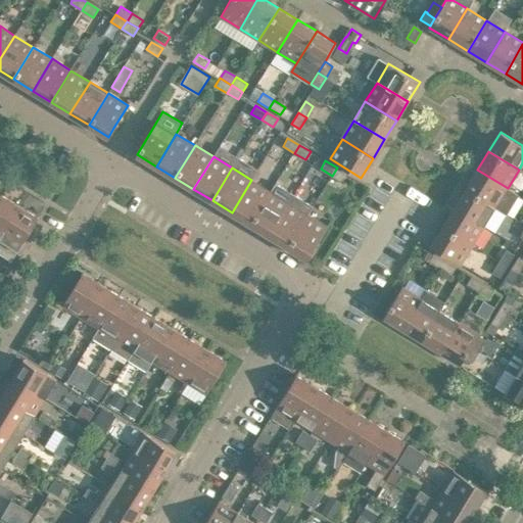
[(343,183),(347,175),(337,168),(332,176),(343,183)]
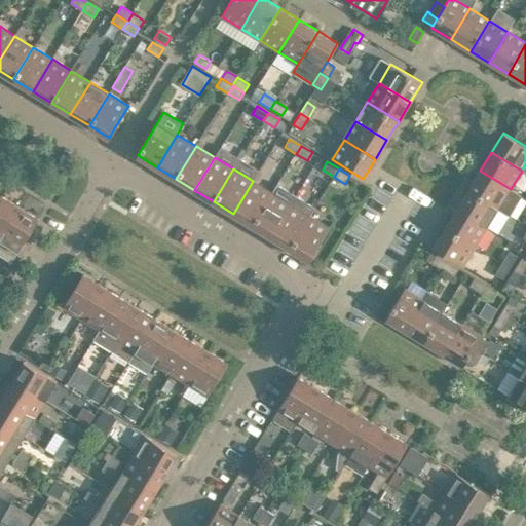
[(467,190),(498,209),(510,215),(521,196),(511,189),(480,171),(467,190)]
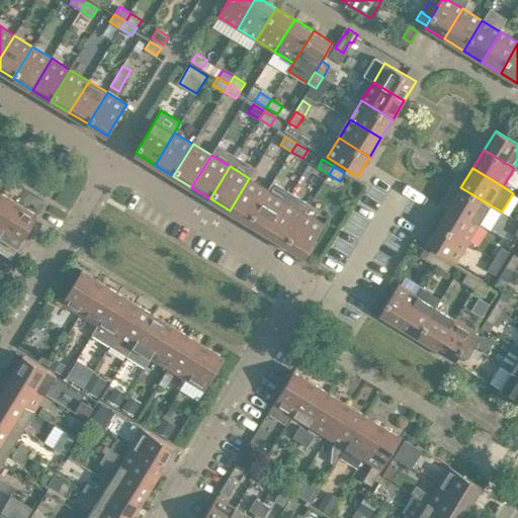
[(248,222),(268,189),(249,178),(230,210),(248,222)]
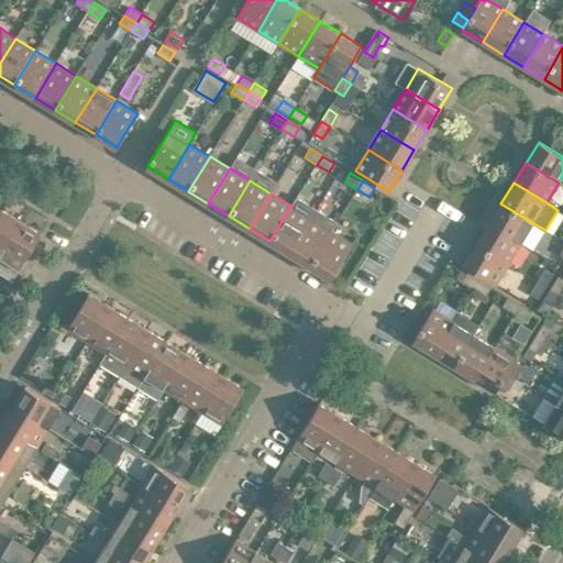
[(533,223),(500,203),(488,223),(521,243),(533,223)]
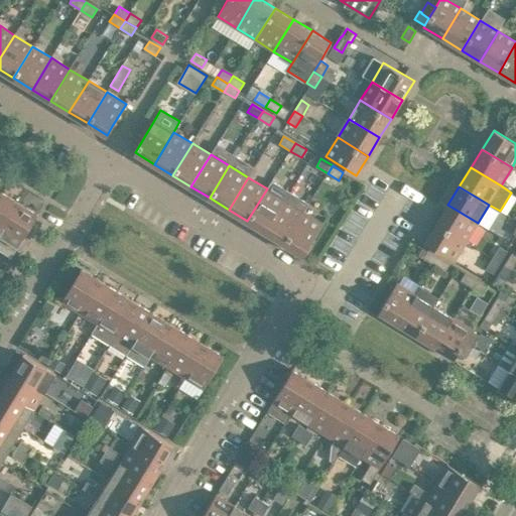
[(266,232),(285,200),(267,188),(247,221),(266,232)]
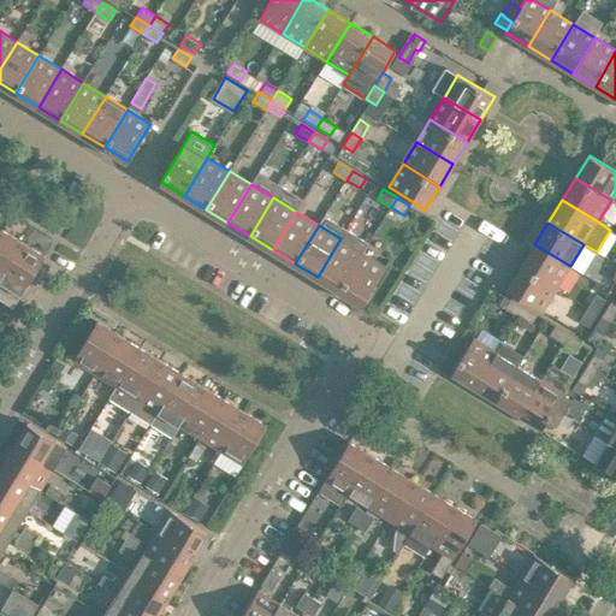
[(3,230),(0,232),(0,279),(23,242),(3,230)]
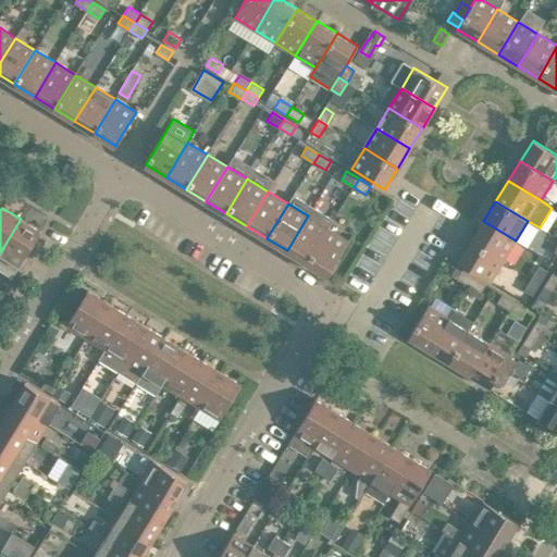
[(307,263),(329,229),(308,215),(287,250),(307,263)]
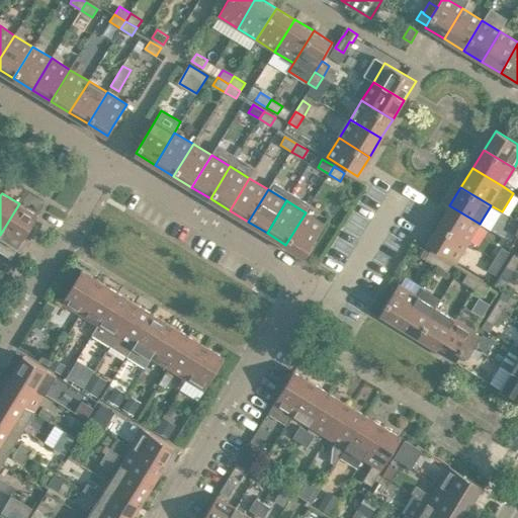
[(0,251),(11,258),(38,214),(19,203),(0,235),(0,251)]
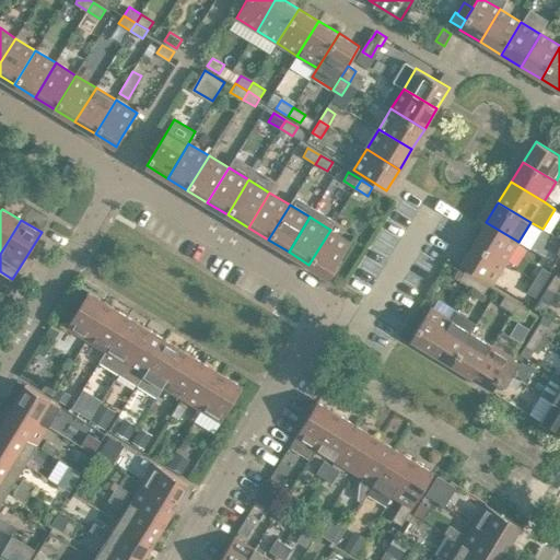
[(518,242),(486,222),(474,242),(506,263),(518,242)]
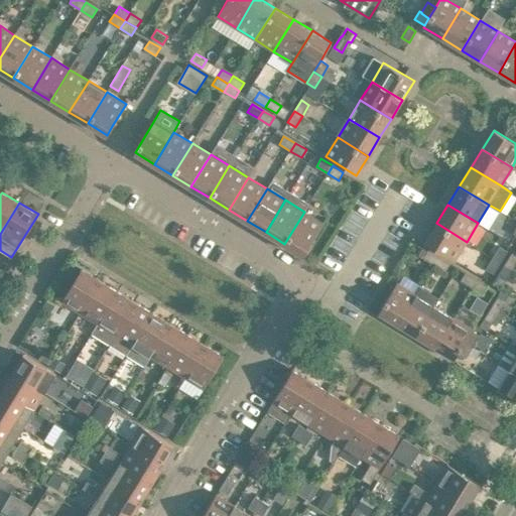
[(303,255),(324,223),(304,212),(284,244),(303,255)]
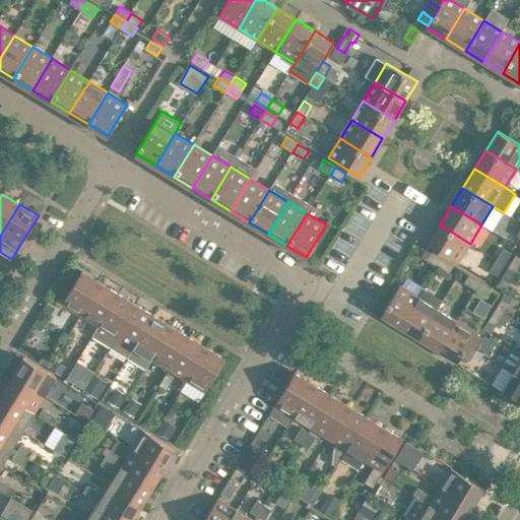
[(428,245),(458,263),(470,244),(440,224),(428,245)]
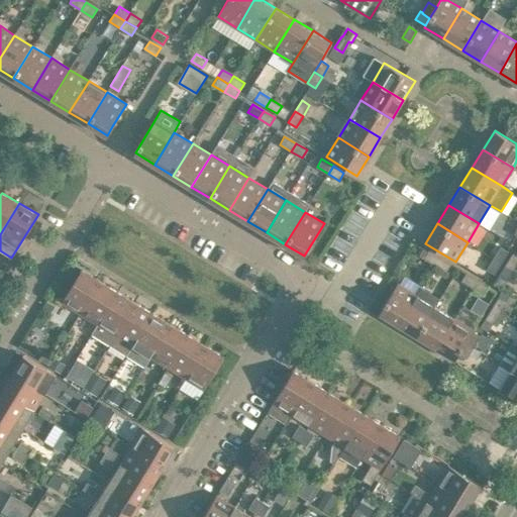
[(508,251),(500,246),(494,257),(501,263),(508,251)]
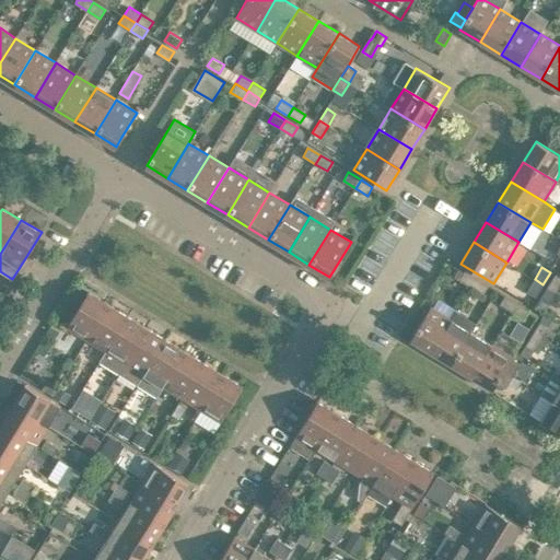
[(465,271),(459,280),(471,287),(477,279),(465,271)]
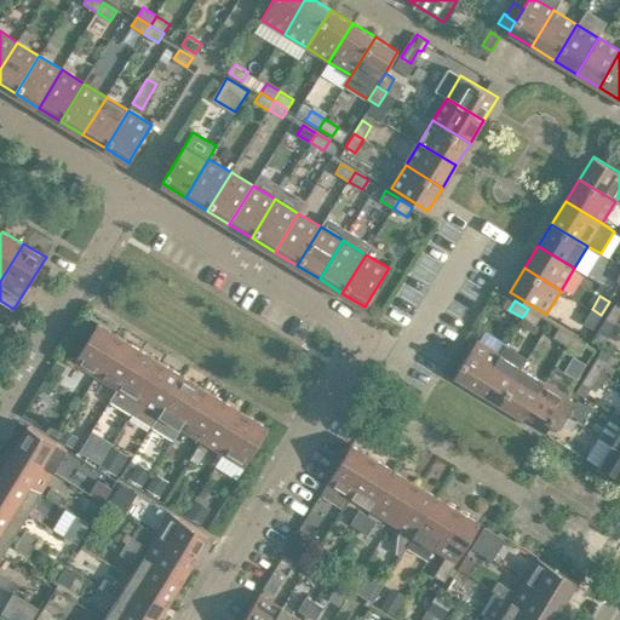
[(619,315),(619,306),(614,304),(607,317),(615,323),(619,315)]
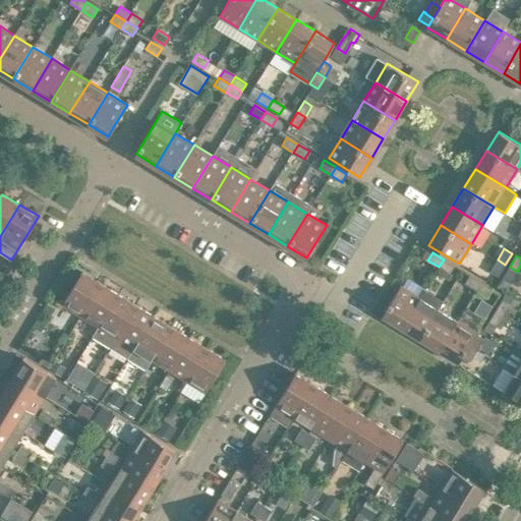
[(450,274),(455,266),(444,259),(439,267),(450,274)]
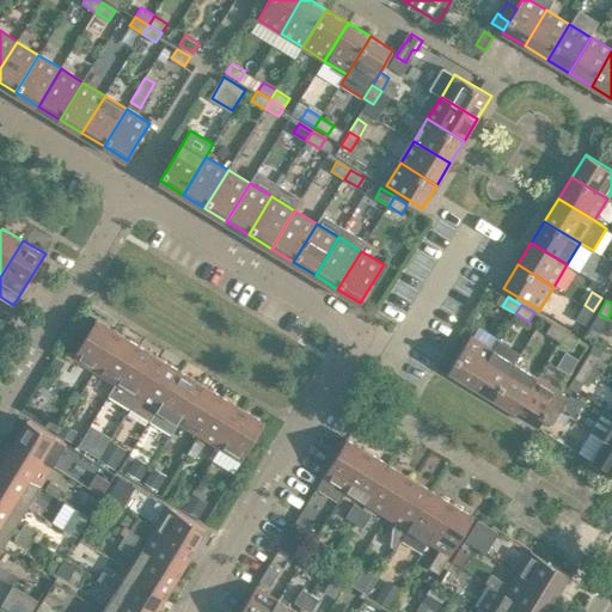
[(576,318),(586,324),(593,311),(585,305),(576,318)]
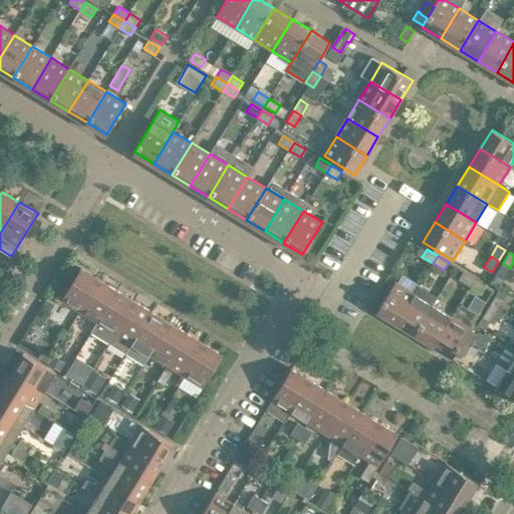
[(496,274),(504,279),(510,268),(503,263),(496,274)]
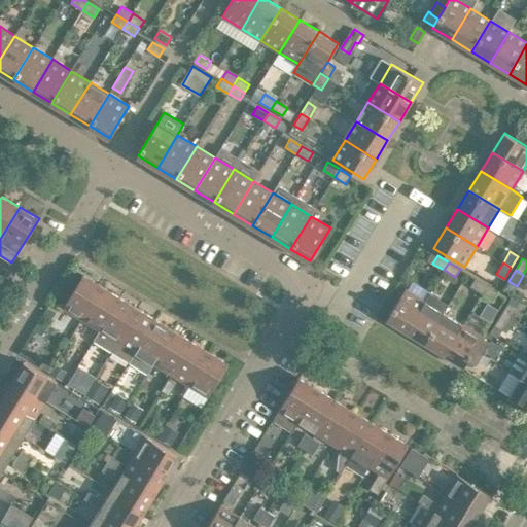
[(83,275),(63,308),(81,320),(102,286),(83,275)]
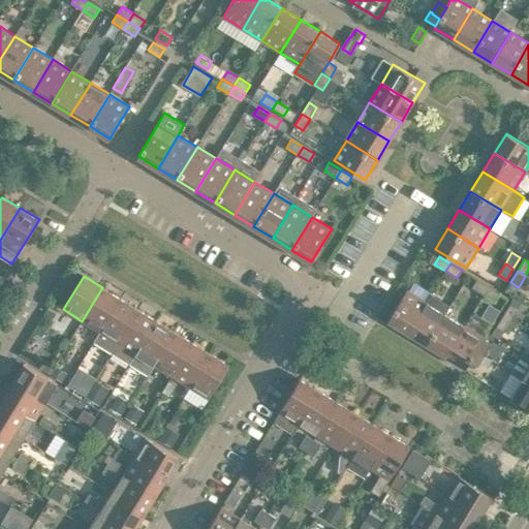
[(477,279),(472,287),(484,294),(489,286),(477,279)]
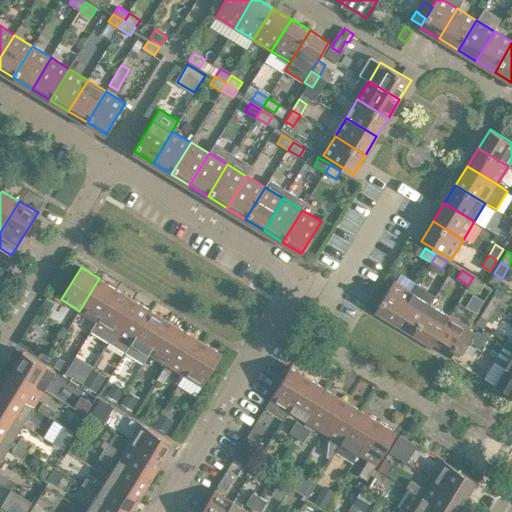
[(479,292),(484,284),(473,277),(468,285),(479,292)]
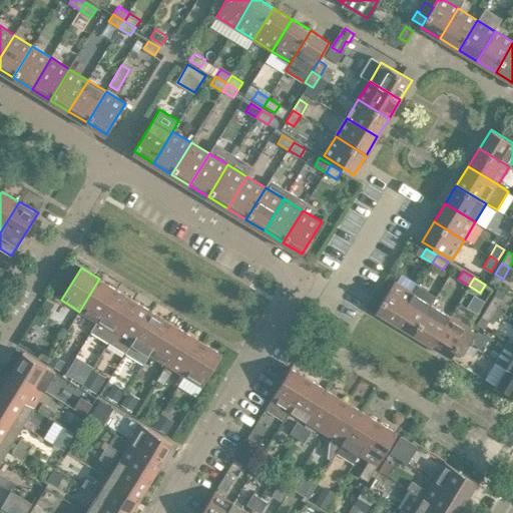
[(99,279),(79,312),(97,322),(117,290),(99,279)]
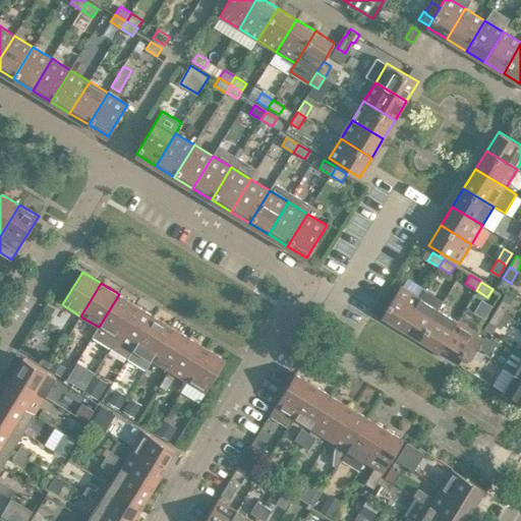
[(401,286),(383,315),(402,328),(420,297),(401,286)]
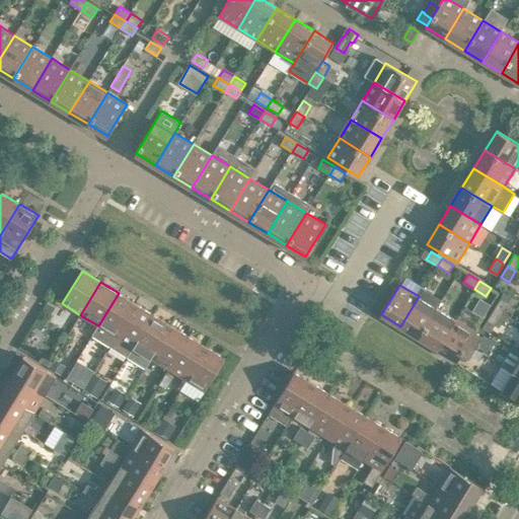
[(419,338),(437,307),(442,301),(423,289),(419,296),(400,326),(419,338)]
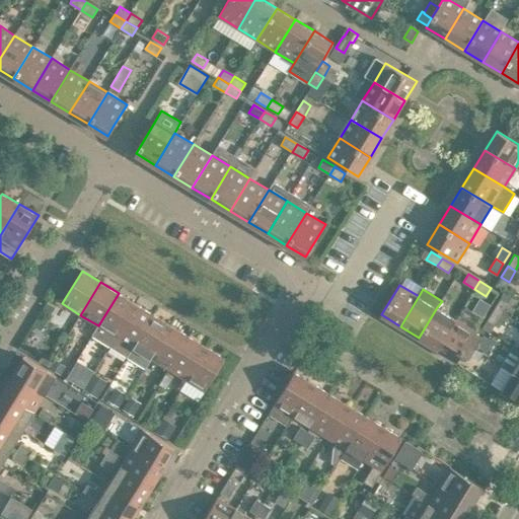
[(119,293),(98,325),(93,335),(110,345),(136,303),(119,293)]
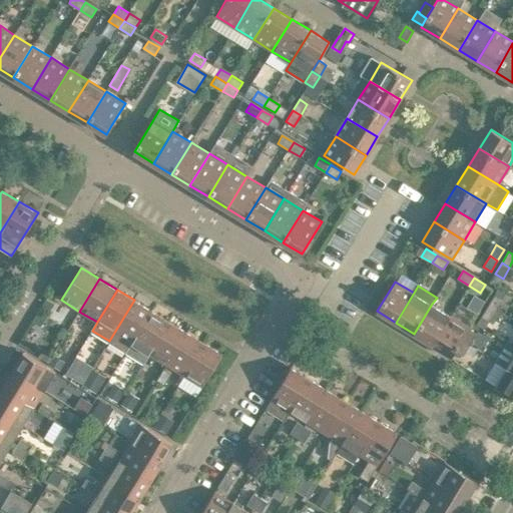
[(503,299),(495,294),(489,306),(496,310),(503,299)]
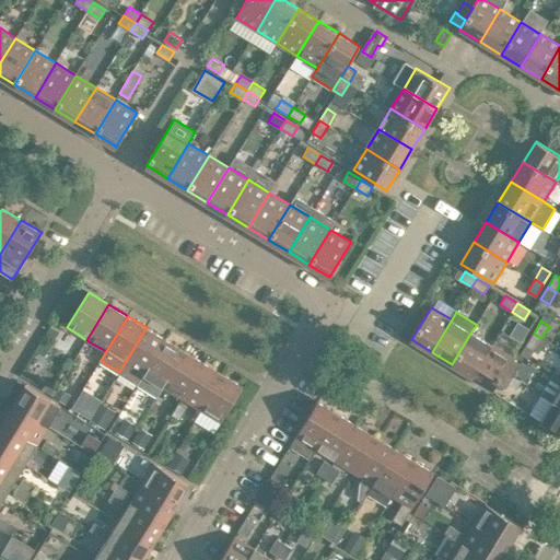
[(518,322),(510,335),(522,341),(529,328),(518,322)]
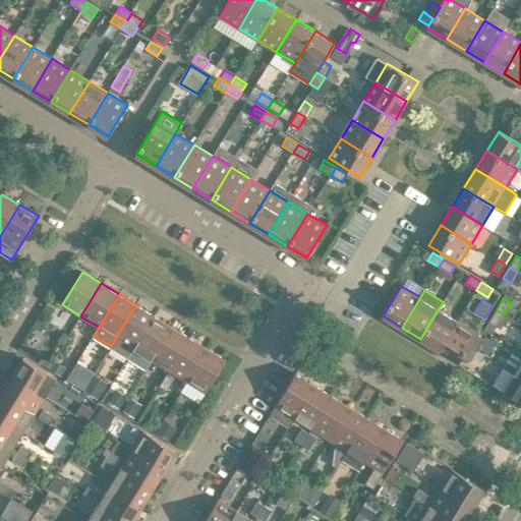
[(136,304),(111,346),(128,357),(155,315),(136,304)]
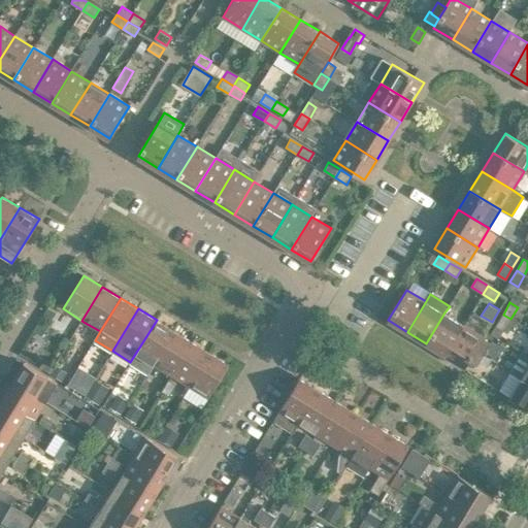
[(446,356),(464,325),(444,312),(426,343),(446,356)]
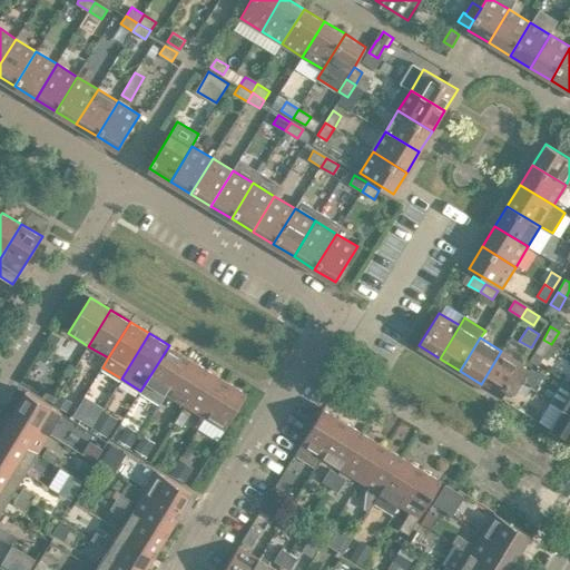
[(536,352),(543,357),(551,344),(543,340),(536,352)]
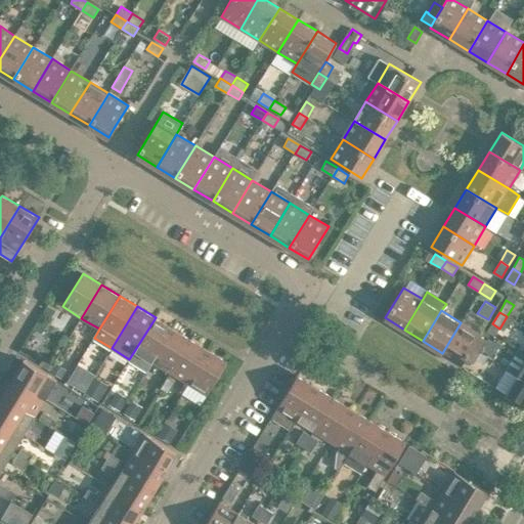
[(156,317),(129,359),(147,370),(153,361),(173,329),(156,317)]
